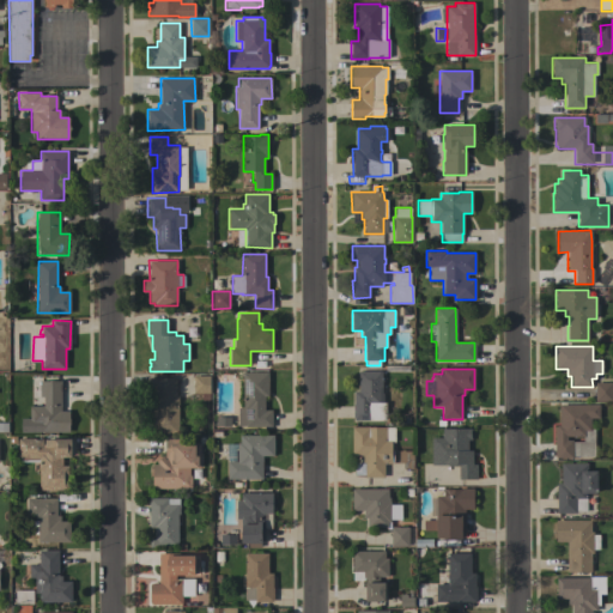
[(358,370),(382,371),(382,388),(399,388),(399,404),(388,404),(388,420),(354,420),(354,417),(353,417),(353,404),(353,390),(358,390),(358,370)]
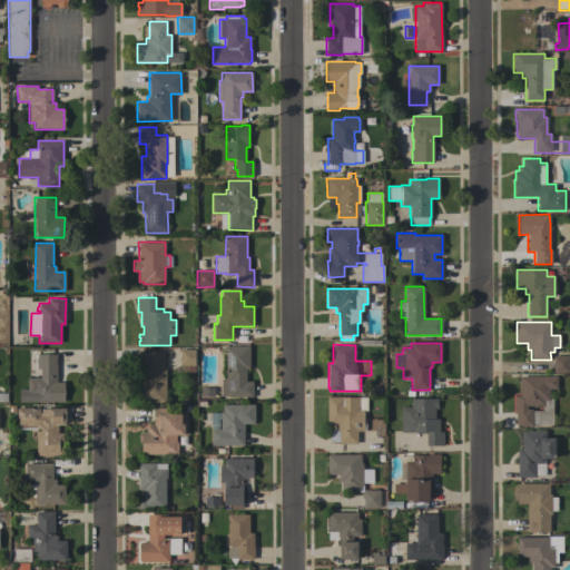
[(253,396),(228,396),(222,396),(222,380),(226,380),(226,379),(225,379),(225,374),(226,374),(226,367),(225,367),(225,364),(226,364),(226,346),(249,346),(249,369),(246,369),(246,381),(253,381),(253,396)]
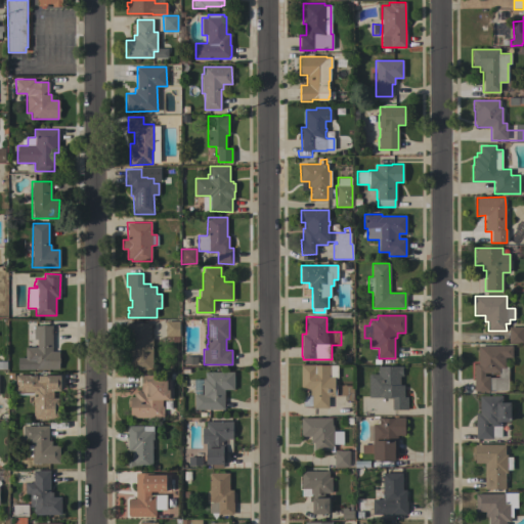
[(165,320),(179,321),(179,342),(172,342),(172,336),(165,336),(165,320)]
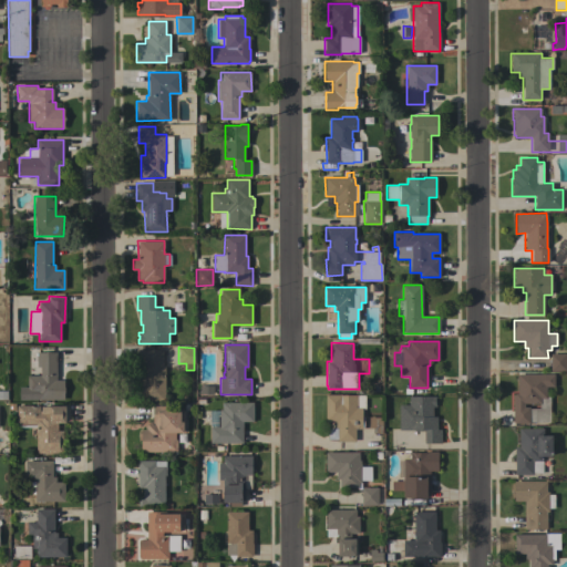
[(165,401),(141,401),(141,379),(144,378),(144,366),(137,366),(137,349),(162,349),(162,366),(165,366),(165,401)]
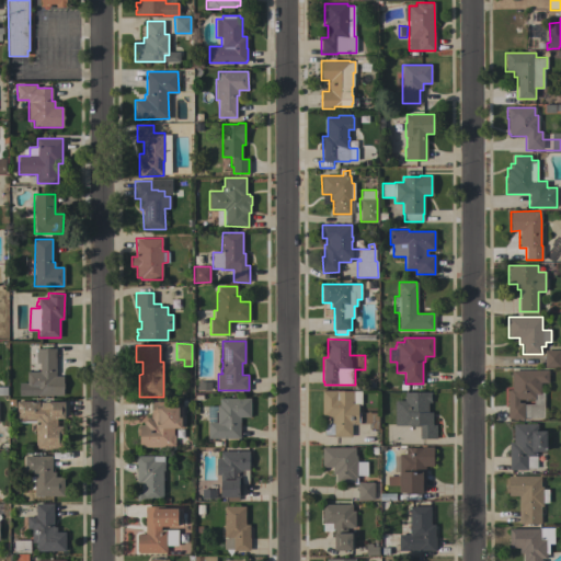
[(19,396),(19,384),(27,384),(27,371),(39,371),(39,363),(36,363),(36,348),(55,348),(55,376),(63,376),(63,382),(64,382),(64,389),(63,389),(63,396),(19,396)]
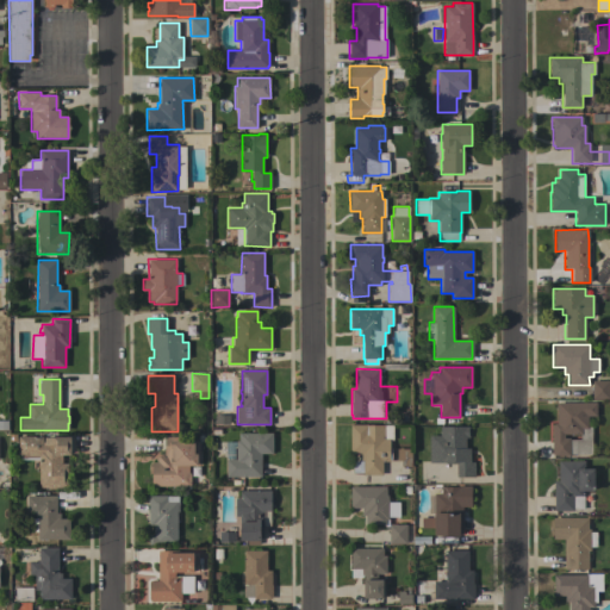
[(592,380),(609,380),(609,399),(592,399),(592,380)]
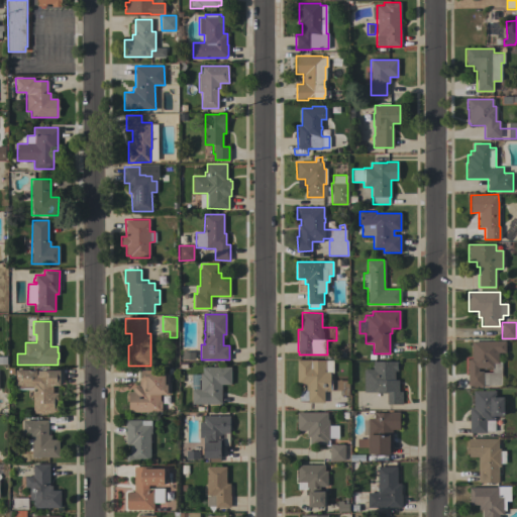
[(468,360),(469,360),(469,358),(472,358),(472,341),(505,341),(505,352),(498,352),(498,362),(501,362),(501,385),(483,385),(483,387),(469,387),(469,385),(468,385),(468,360)]
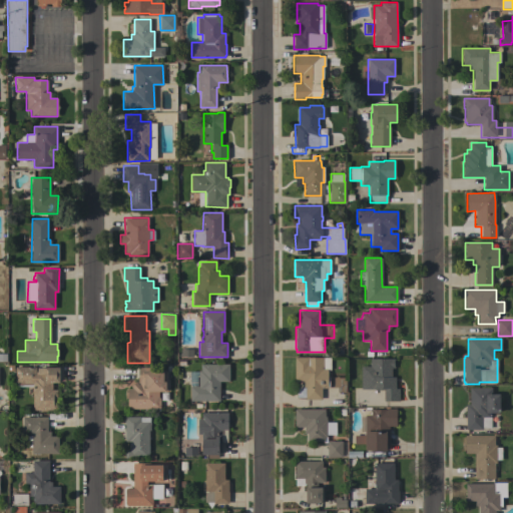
[(179,350),(192,350),(192,358),(179,358),(179,350)]
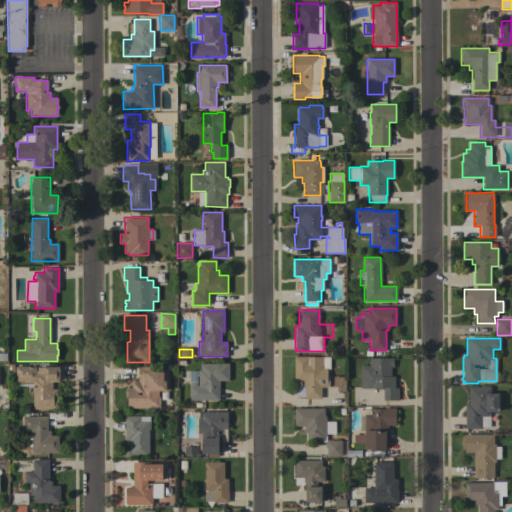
[(308,356),(308,357),(329,357),(329,369),(327,369),(327,372),(328,372),(328,377),(345,376),(345,391),(336,391),(336,386),(327,386),(327,387),(321,387),(321,398),(305,398),(305,387),(302,387),(302,380),(294,380),(294,356),(308,356)]
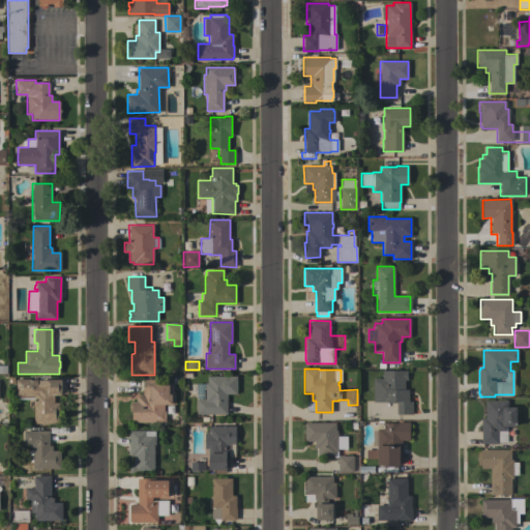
[(373,378),(382,378),(382,371),(408,371),(408,372),(407,372),(407,378),(407,380),(405,380),(405,389),(408,389),(408,401),(412,401),(412,414),(396,414),(396,403),(387,403),(387,402),(373,402),(373,378)]
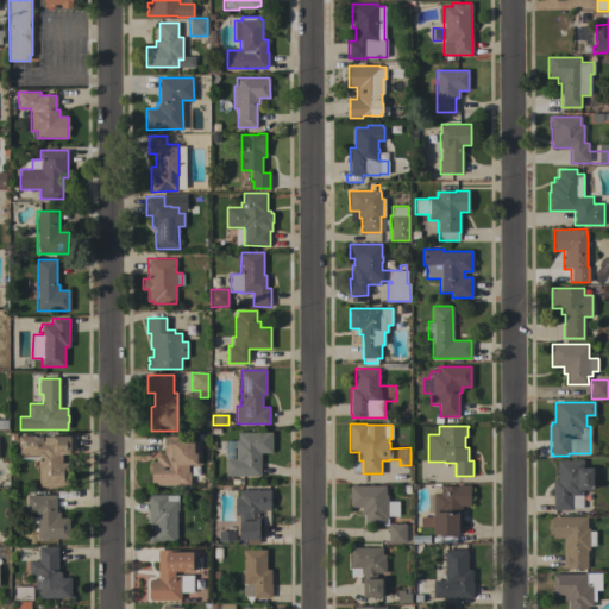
[(226,476),(226,458),(236,458),(236,441),(236,439),(238,439),(238,432),(271,432),(271,452),(261,452),(261,476),(226,476)]
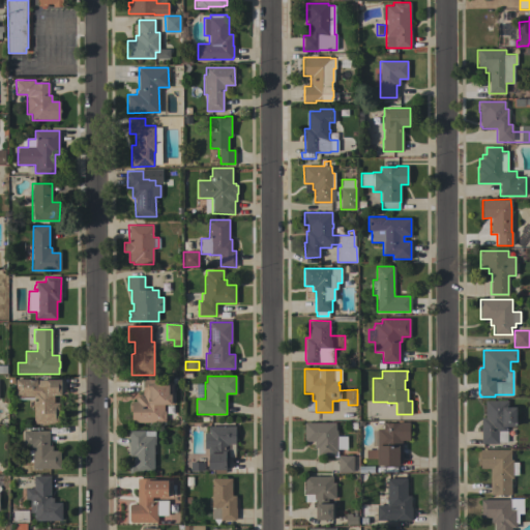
[(59,423),(33,423),(33,400),(16,400),(16,379),(36,379),(36,383),(38,383),(38,380),(61,380),(61,395),(54,395),(54,403),(59,403),(59,423)]
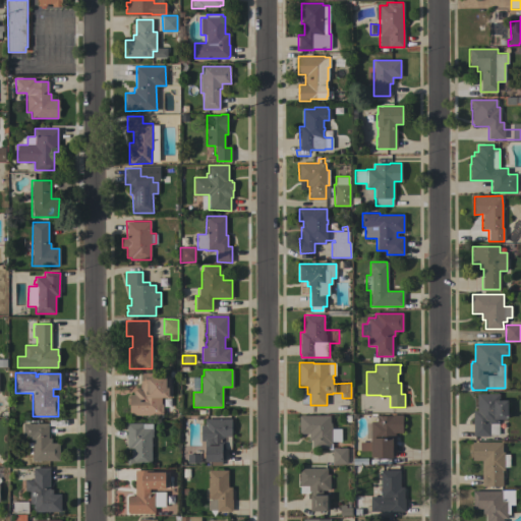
[(129,415),(129,405),(128,403),(128,398),(129,398),(129,395),(134,395),(132,393),(137,388),(139,390),(140,372),(155,372),(155,375),(171,377),(170,397),(168,397),(168,398),(161,398),(161,404),(163,405),(163,414),(161,415),(129,415)]
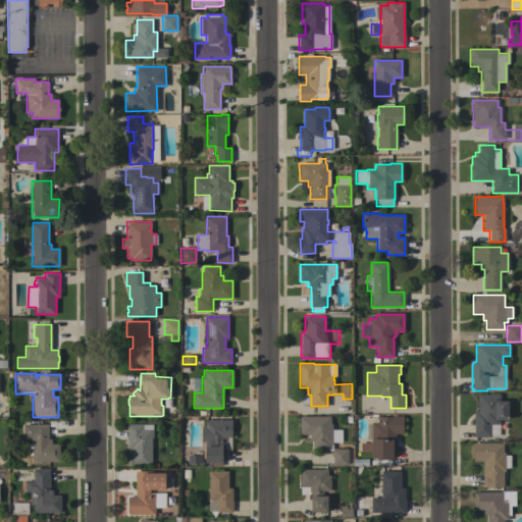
[(474,436),(474,411),(477,411),(477,395),(501,395),(501,401),(508,401),(508,420),(499,420),(499,424),(499,435),(490,435),(490,436),(474,436)]
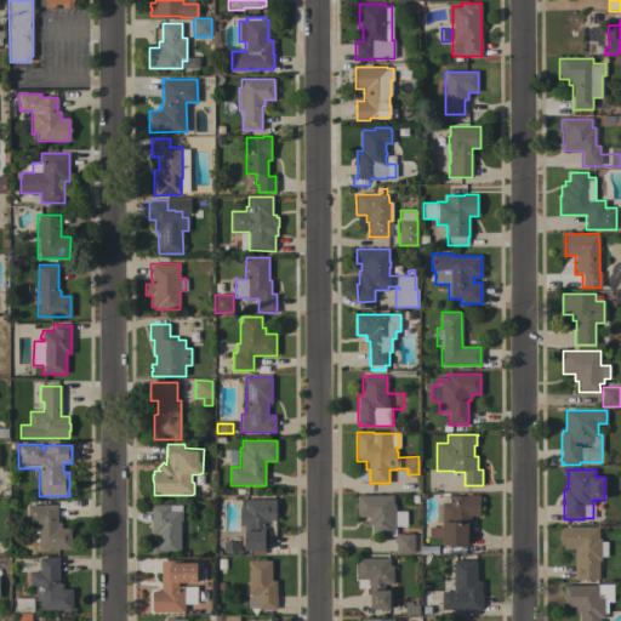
[(443,545),(443,523),(442,523),(442,502),(448,502),(448,497),(449,497),(449,495),(453,495),(453,496),(457,496),(457,494),(460,494),(460,496),(466,496),(466,493),(471,493),(471,495),(479,495),(479,516),(471,516),(471,543),(468,543),(468,545),(443,545)]
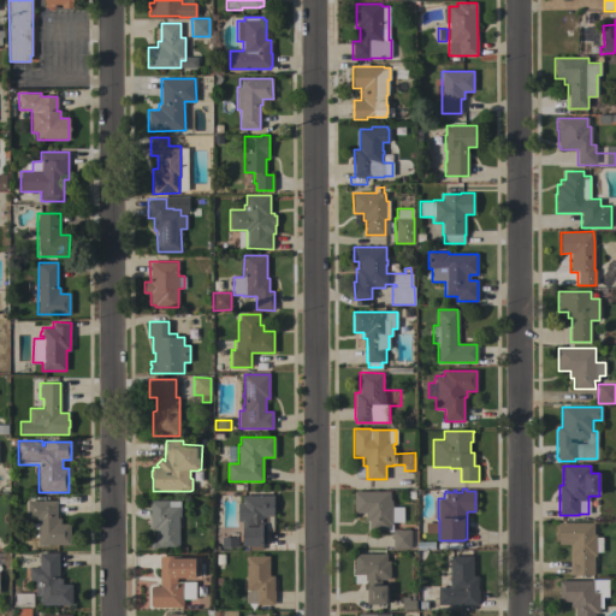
[(390,499),(391,499),(391,504),(392,504),(392,507),(402,507),(403,522),(400,522),(400,529),(410,529),(410,531),(416,531),(416,548),(410,548),(410,549),(392,549),(392,531),(389,532),(389,529),(369,529),(369,520),(366,520),(366,513),(354,513),(354,491),(390,491),(390,499)]
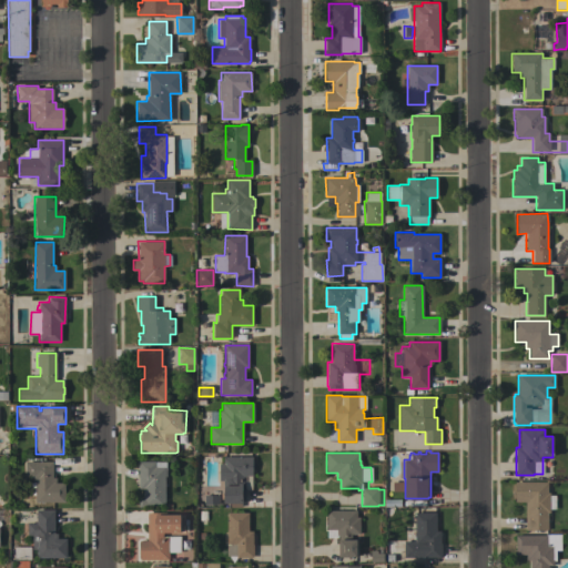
[(252,457),(252,476),(252,490),(244,490),(245,501),(242,503),(242,504),(242,507),(230,507),(230,504),(224,504),(224,499),(221,499),(221,492),(223,492),(223,480),(219,480),(219,464),(223,464),(223,457),(252,457)]
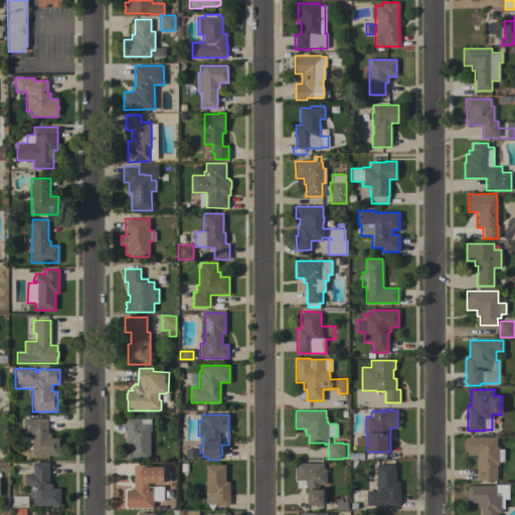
[(31,449),(27,449),(27,437),(22,437),(22,418),(47,418),(47,433),(50,433),(50,438),(58,438),(58,455),(31,456),(31,449)]
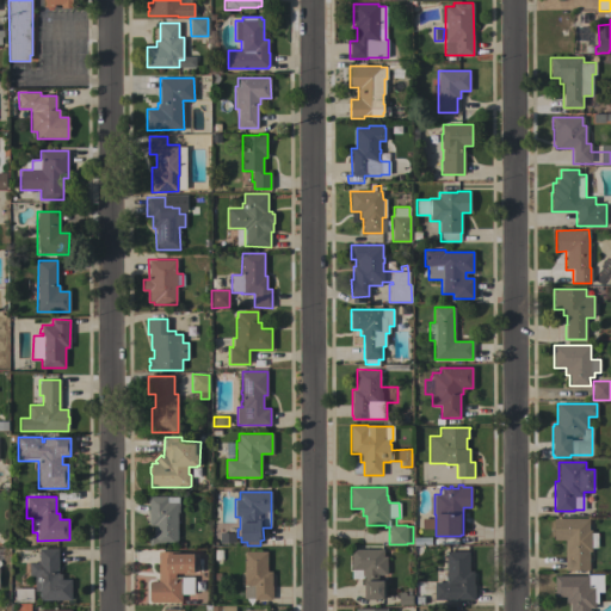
[(149,497),(178,497),(178,512),(177,512),(177,545),(149,545),(149,537),(154,537),(154,525),(149,525),(149,497)]
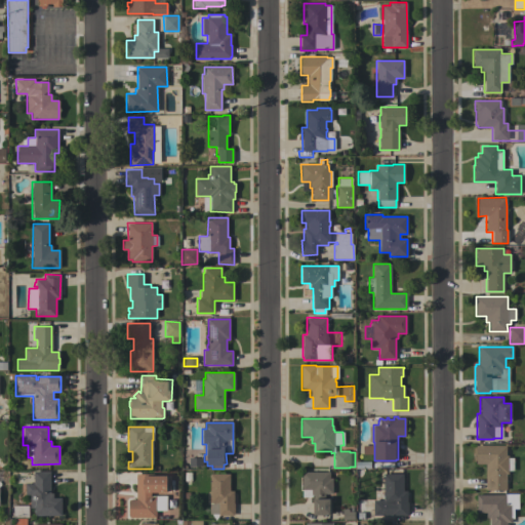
[(485,490),(485,463),(476,463),(476,445),(506,445),(506,455),(508,455),(508,457),(513,457),(513,471),(508,471),(508,474),(506,474),(507,489),(485,490)]
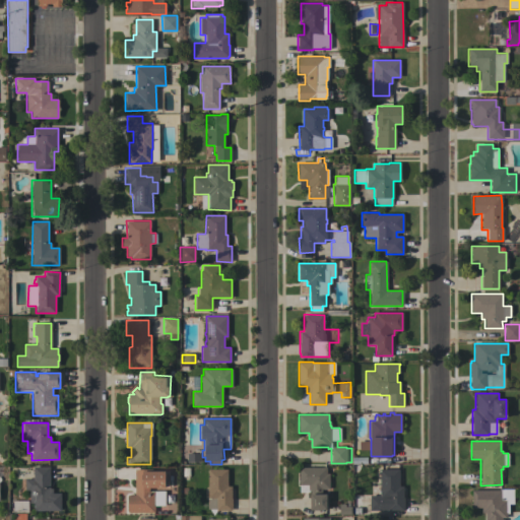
[(359,442),(369,442),(369,451),(358,451),(359,442)]
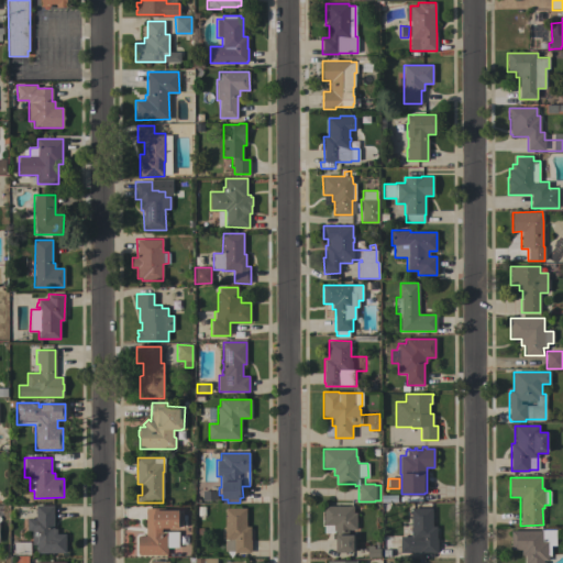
[(201,501),(201,492),(214,492),(214,501),(201,501)]
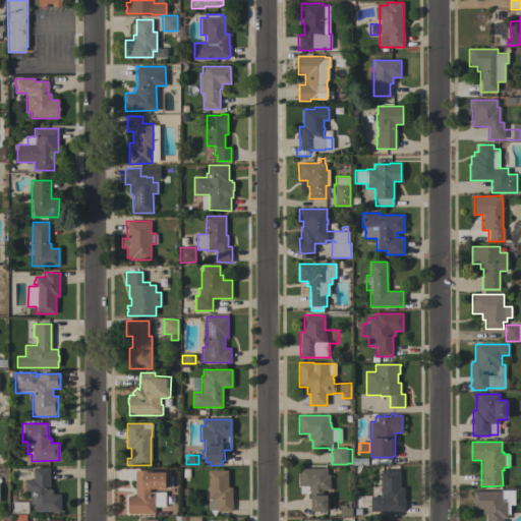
[(60,512),(34,512),(34,504),(30,504),(30,490),(25,490),(24,480),(32,480),(32,478),(34,478),(34,467),(50,467),(50,489),(53,489),(53,494),(60,494),(60,512)]
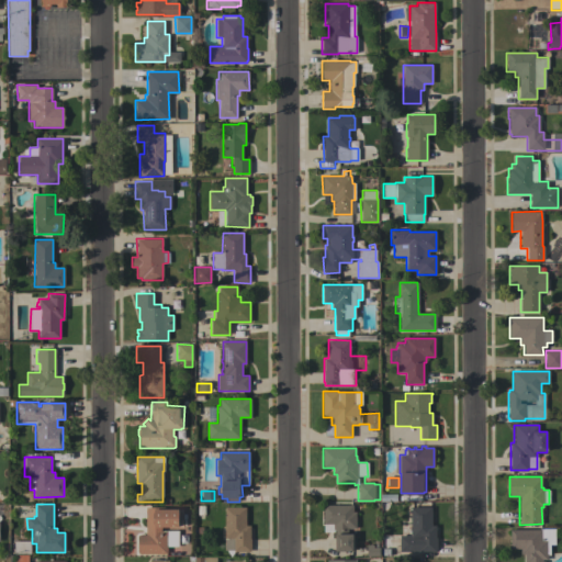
[(352,512),(356,512),(356,528),(347,528),(347,535),(352,535),(352,551),(336,551),(335,551),(335,529),(333,529),(333,524),(323,524),(323,505),(352,505),(352,512)]
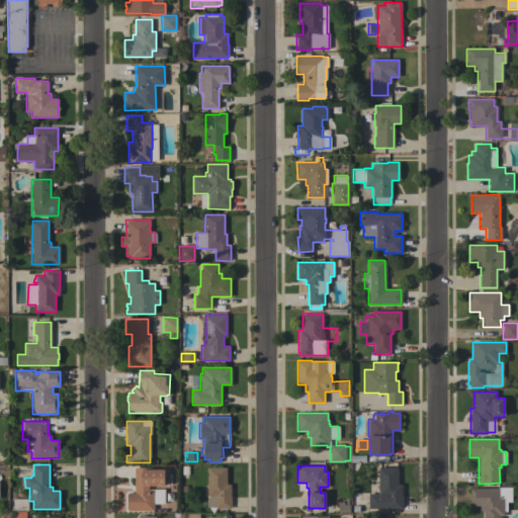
[(127,493),(134,493),(134,467),(151,467),(151,469),(164,469),(164,471),(166,471),(166,484),(164,484),(164,486),(149,486),(149,489),(164,489),(164,504),(154,504),(154,511),(127,511),(127,493)]
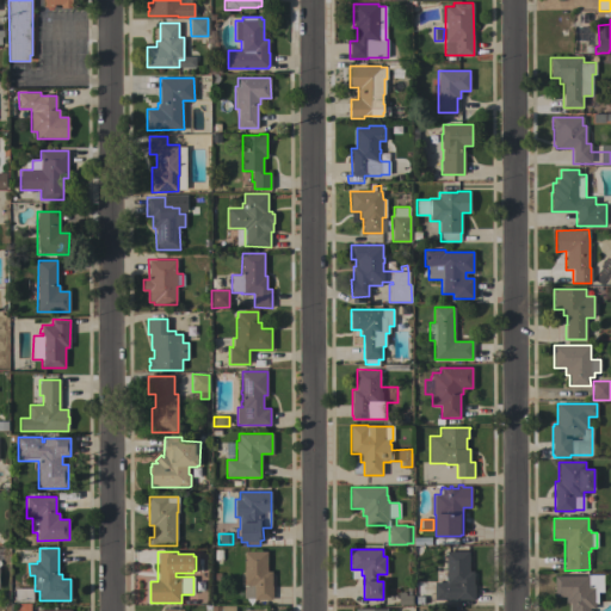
[(267,572),(272,572),(272,586),(272,598),(271,598),(271,599),(254,599),(254,598),(244,598),(244,576),(244,573),(245,573),(245,551),(267,551),(267,572)]
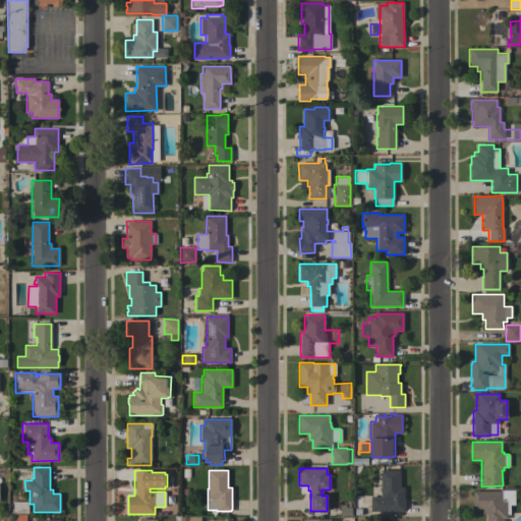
[(380,497),(380,491),(380,488),(381,488),(381,470),(400,470),(400,487),(404,486),(404,499),(405,509),(404,509),(404,511),(370,511),(370,497),(380,497)]
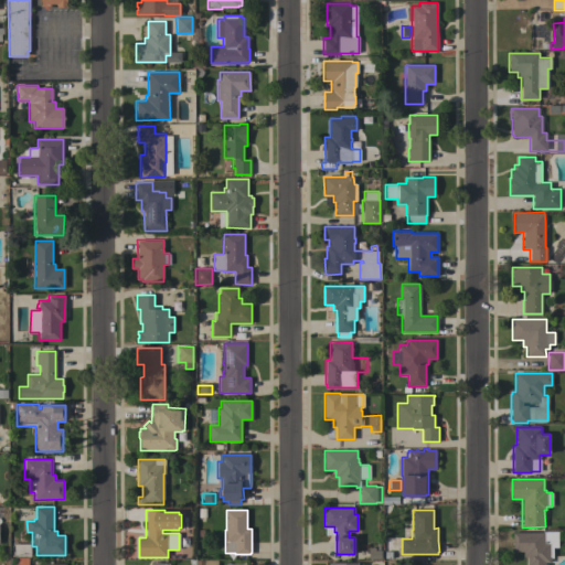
[(537,532),(537,531),(544,531),(544,532),(557,532),(557,547),(553,547),(553,557),(551,557),(551,563),(544,563),(544,564),(547,564),(546,564),(528,564),(528,557),(523,557),(523,552),(512,552),(513,532),(537,532)]
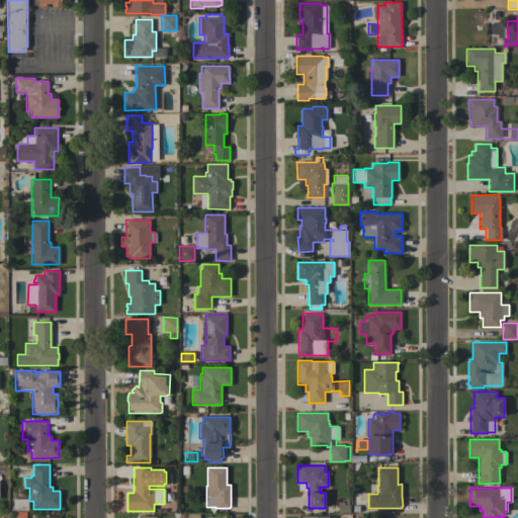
[(27,510),(13,510),(13,499),(28,499),(27,510)]
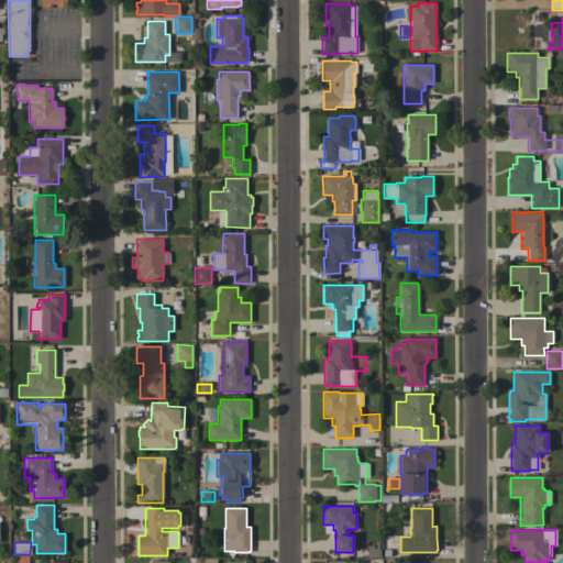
[(366,549),(379,549),(379,559),(366,559),(366,549)]
